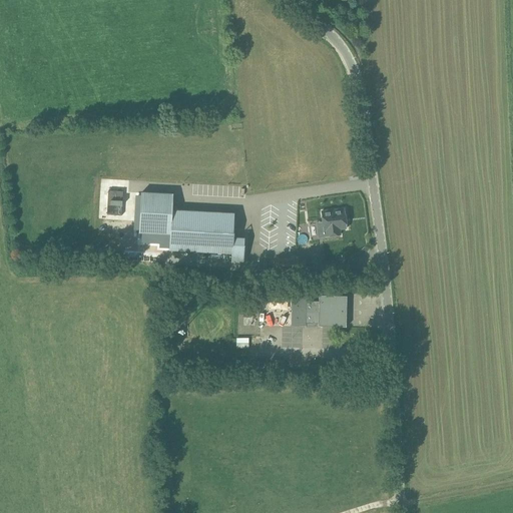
[(243,263),(244,238),(233,238),(234,214),(172,210),(173,194),(141,193),(139,232),(170,234),(169,250),(231,253),(231,262),(243,263)]
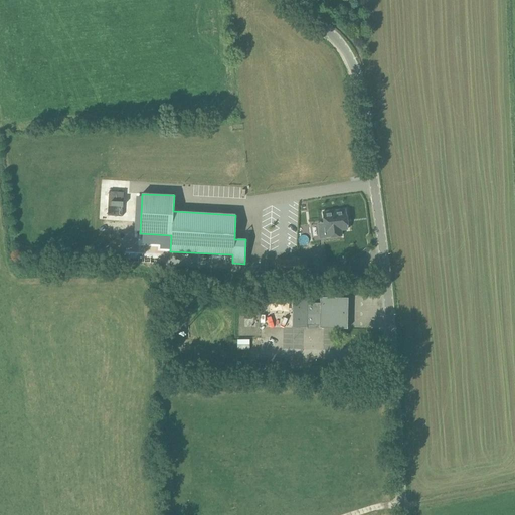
[(347,229),(345,210),(322,213),(324,223),(325,232),(327,232),(327,238),(341,236),(341,230),(347,229)]
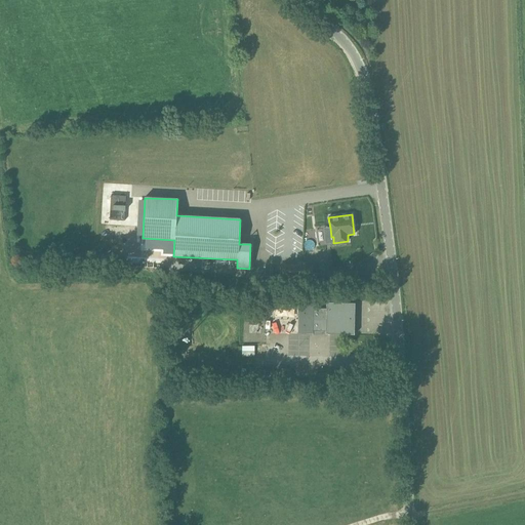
[(378,272),(369,272),(368,282),(378,282),(378,272)]
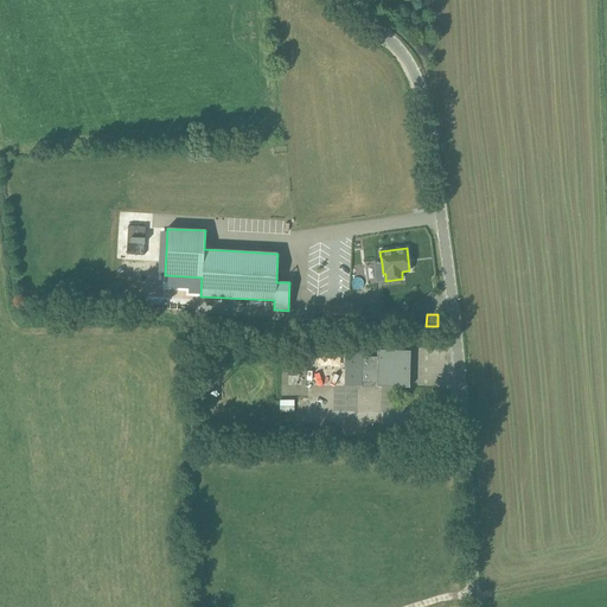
[(360,388),(360,384),(375,384),(375,388),(408,388),(409,351),(375,351),(375,357),(360,357),(360,355),(343,353),(343,355),(343,387),(360,388)]
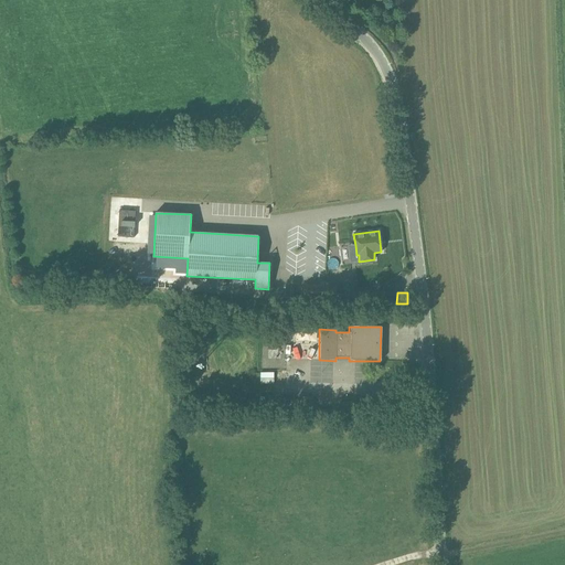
[(313,411),(312,396),(298,397),(299,412),(313,411)]
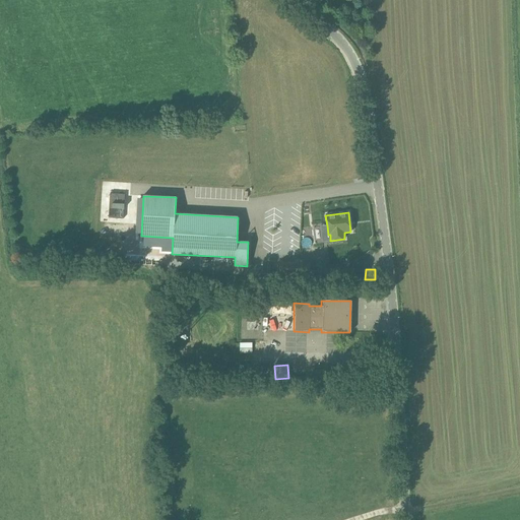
[(367,371),(351,372),(352,381),(368,380),(367,371)]
